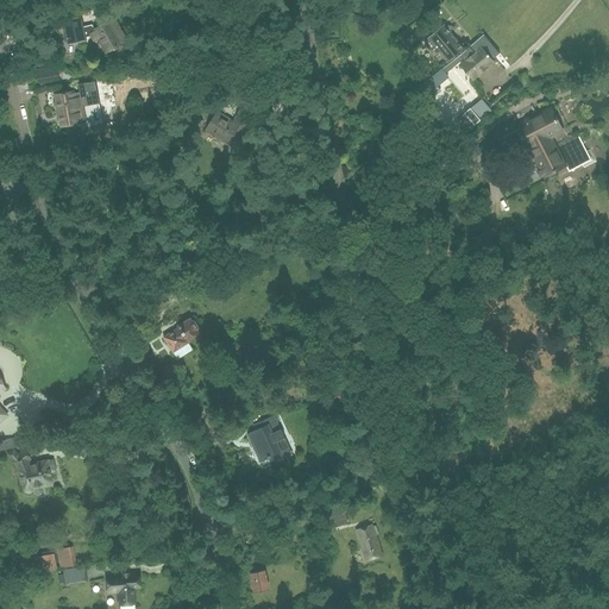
[(118,1),(108,4),(108,6),(96,10),(99,14),(119,10),(118,1)]
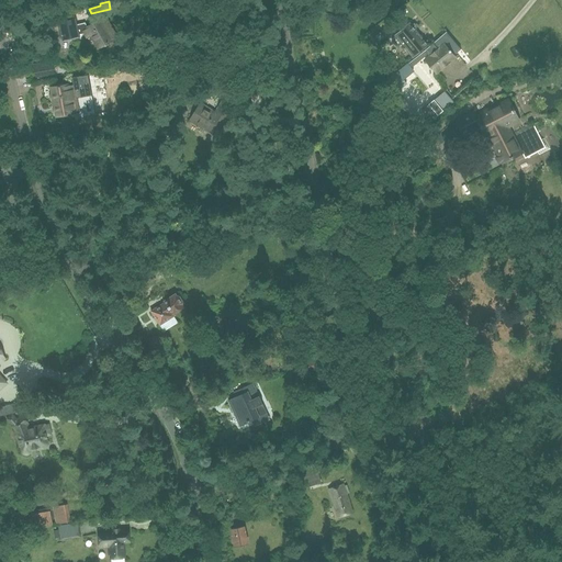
[(74,19),(58,22),(62,40),(77,36),(77,35),(85,33),(87,38),(91,35),(99,48),(103,46),(105,47),(108,45),(108,43),(113,41),(113,40),(105,25),(110,23),(108,19),(102,22),(102,21),(86,30),(81,22),(75,24),(74,19)]
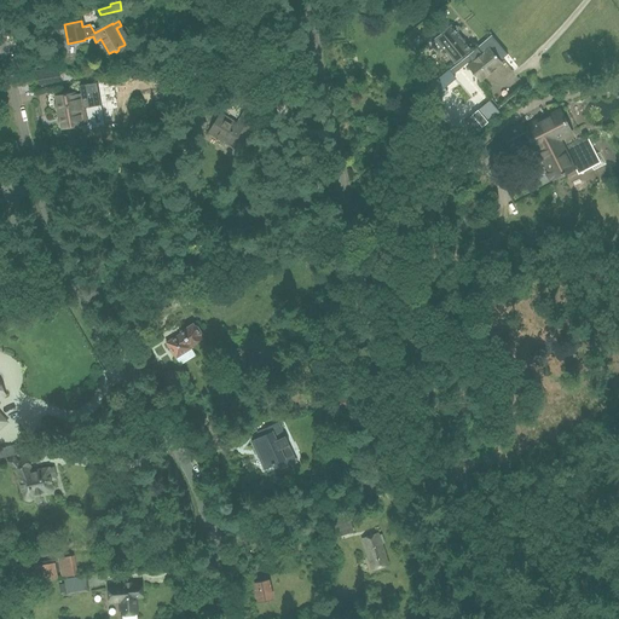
[(470,50),(451,27),(435,40),(437,40),(432,44),(432,46),(437,52),(439,52),(444,48),(455,63),(470,50)]
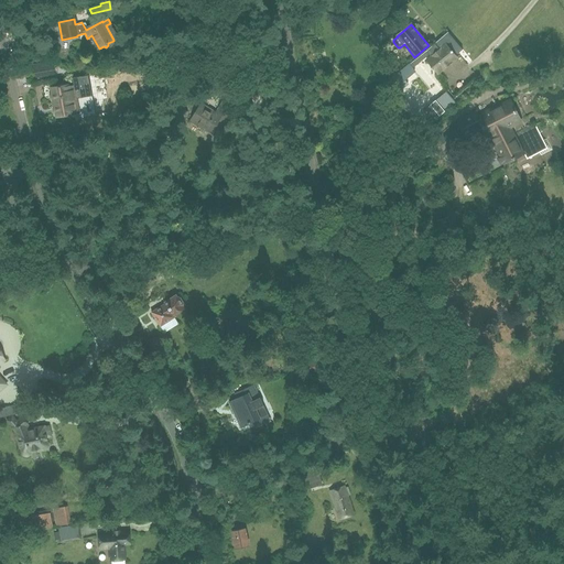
[(405,80),(415,71),(413,68),(430,54),(431,56),(426,60),(438,74),(457,58),(456,56),(463,51),(447,31),(410,64),(399,73),(391,78),(389,80),(400,93),(409,85),(405,80)]
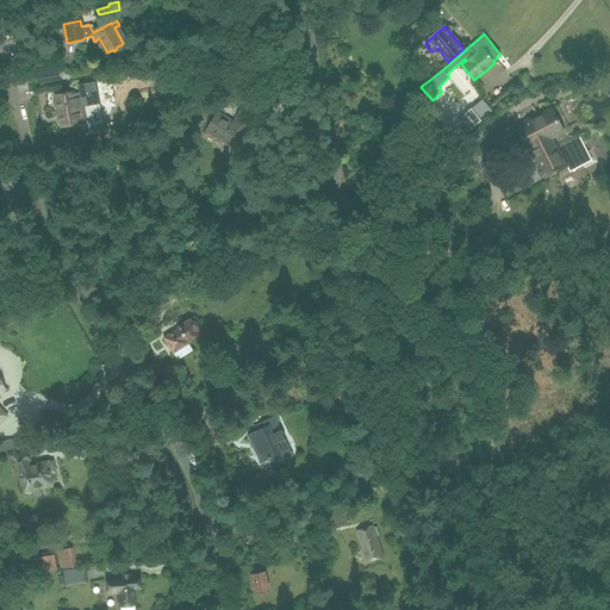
[(414,73),(423,85),(431,79),(421,66),(414,73)]
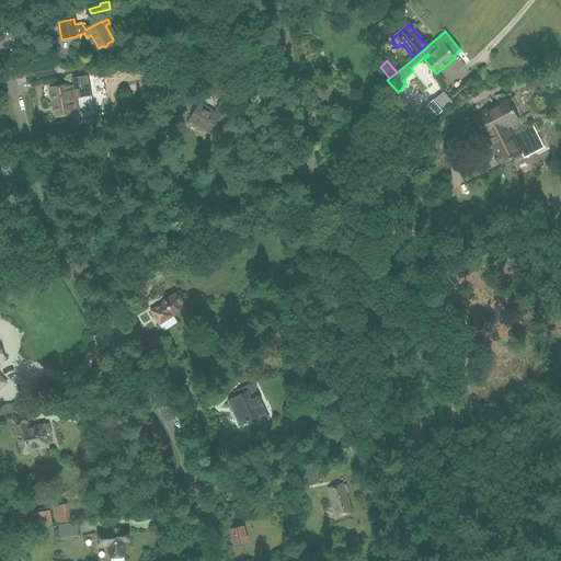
[(46,64),(34,66),(36,75),(47,73),(46,64)]
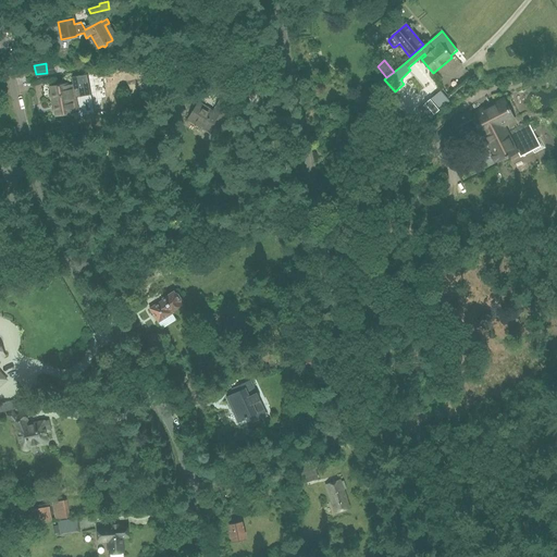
[(484,77),(481,66),(474,69),(478,79),(484,77)]
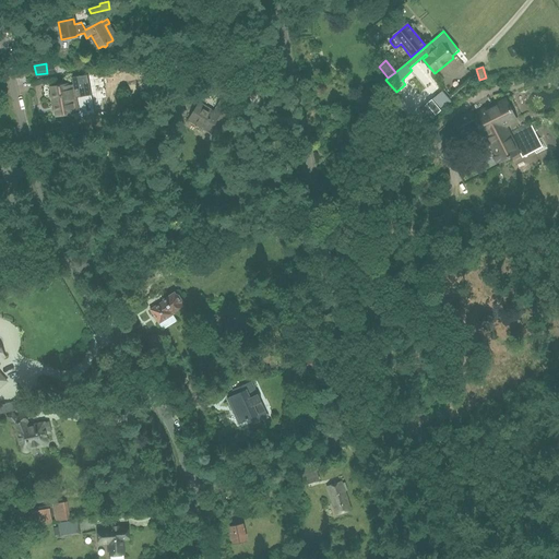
[(69,84),(51,87),(55,106),(52,107),(54,110),(56,111),(57,116),(74,113),(73,111),(79,110),(81,117),(95,115),(95,113),(94,113),(86,75),(84,75),(72,78),(74,85),(69,85),(69,84)]
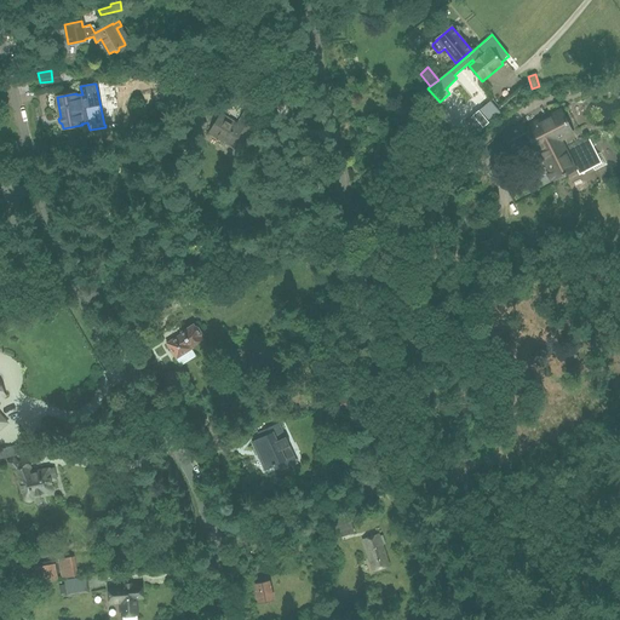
[(507,93),(514,101),(518,96),(512,89),(507,93)]
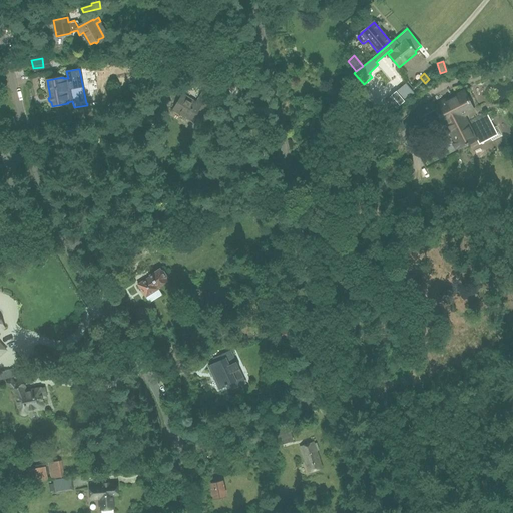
[(388,96),(397,106),(416,90),(407,79),(388,96)]
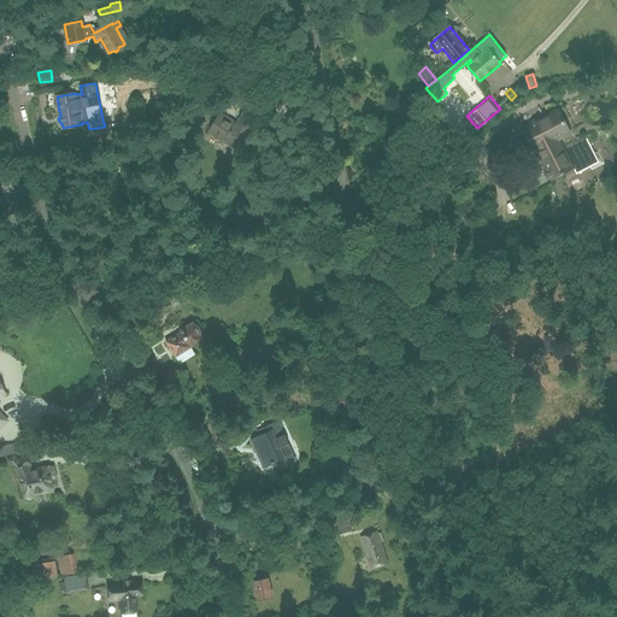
[(424,106),(436,116),(444,107),(432,98),(424,106)]
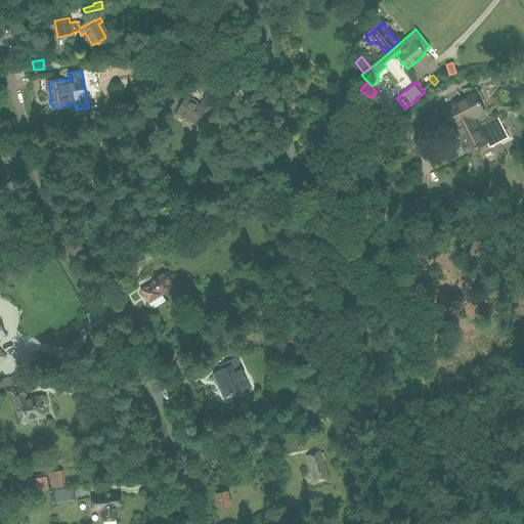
[(212,112),(219,99),(208,92),(200,104),(187,97),(178,113),(203,128),(212,112)]
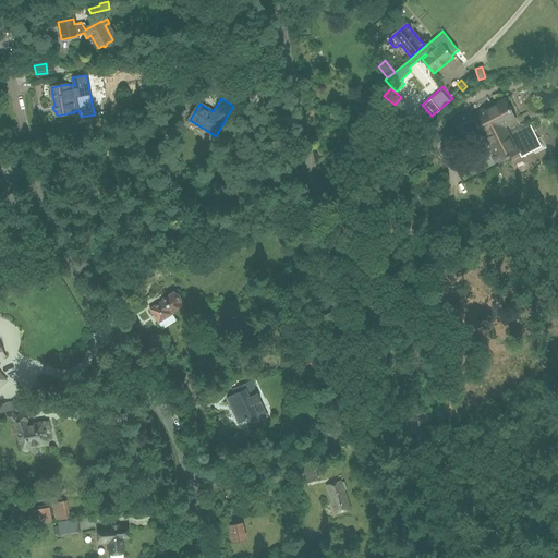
[(470,111),(451,121),(460,136),(477,126),(482,136),(487,134),(500,160),(518,152),(518,150),(523,148),(526,155),(534,150),(535,154),(546,148),(541,137),(537,138),(533,132),(537,130),(533,122),(514,132),(516,133),(508,136),(502,125),(514,120),(505,100),(472,118),(470,111)]
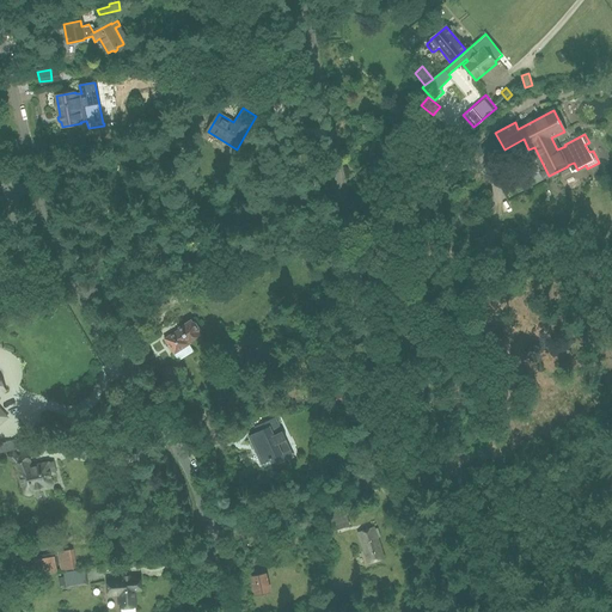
[(248,214),(268,208),(265,201),(245,207),(248,214)]
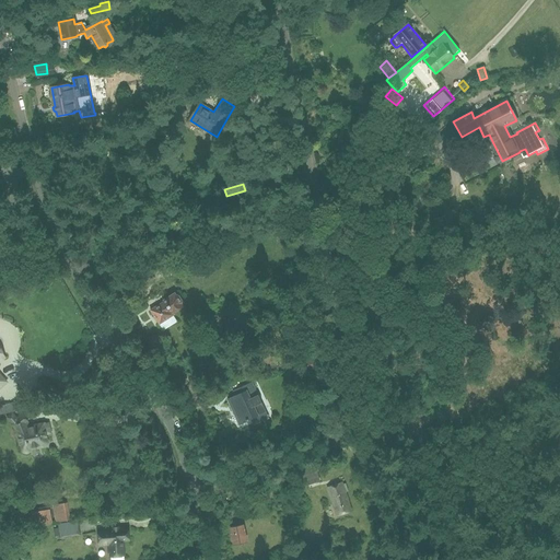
[(206,209),(200,194),(189,198),(194,213),(206,209)]
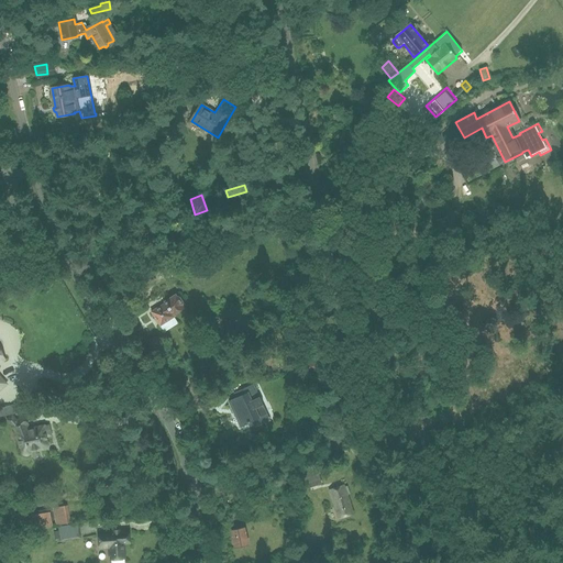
[(116,253),(112,239),(98,241),(101,255),(116,253)]
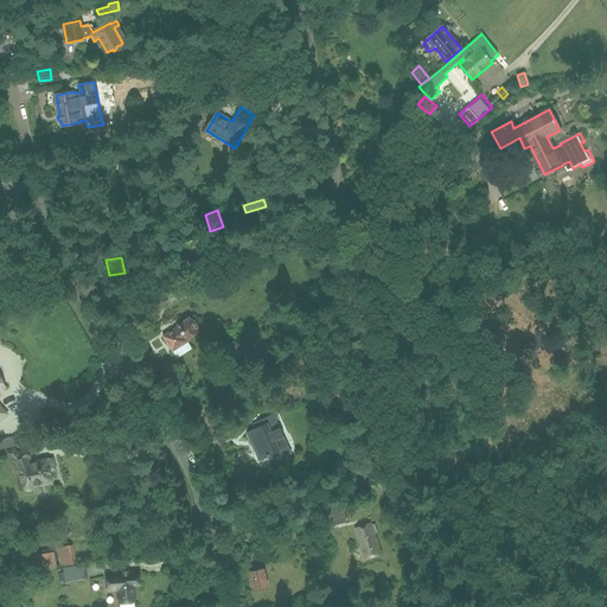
[(178,327),(164,337),(173,351),(190,342),(189,339),(199,332),(198,330),(198,327),(195,320),(191,320),(190,318),(177,325),(178,327)]
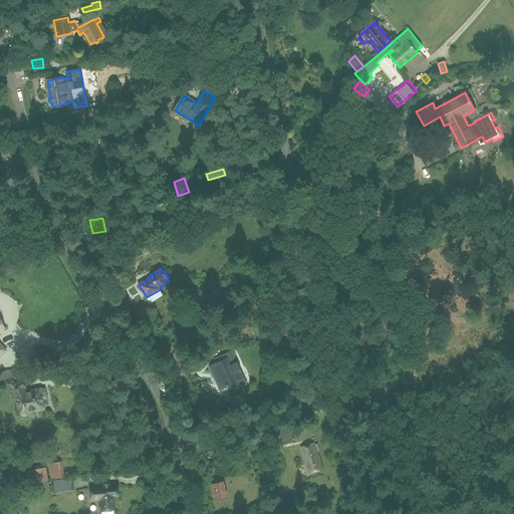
[(294,335),(290,325),(275,331),(279,341),(294,335)]
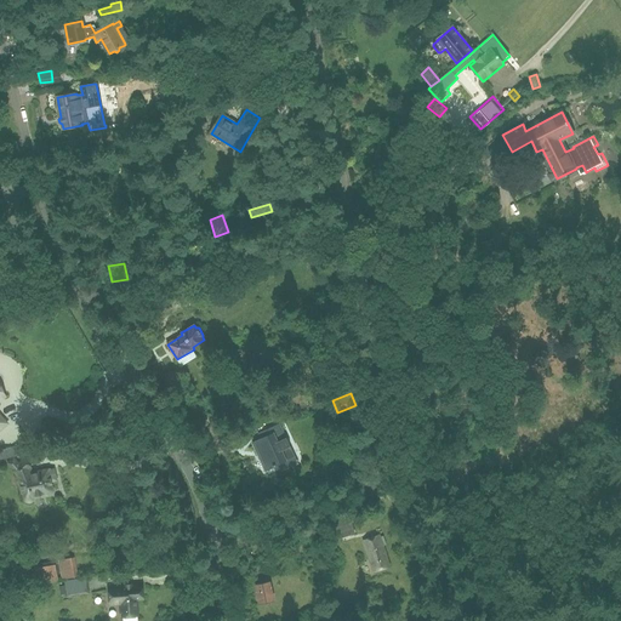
[(262,439),(254,443),(266,471),(280,463),(286,461),(296,456),(288,438),(280,423),(260,433),(262,439)]
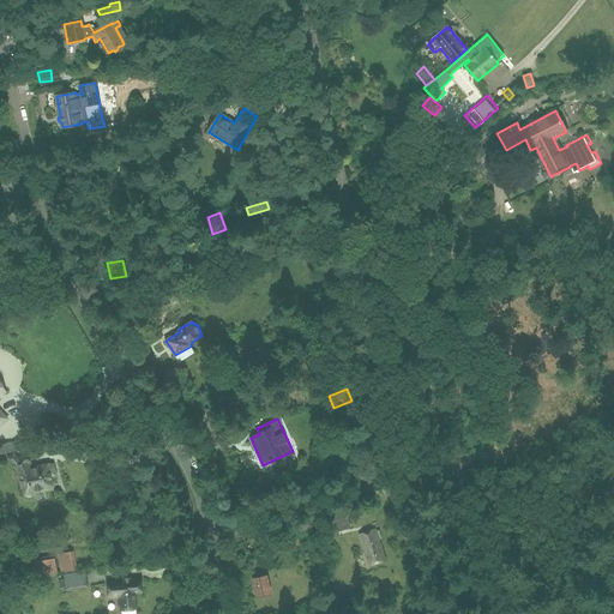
[(17,441),(0,444),(0,453),(18,450),(17,441)]
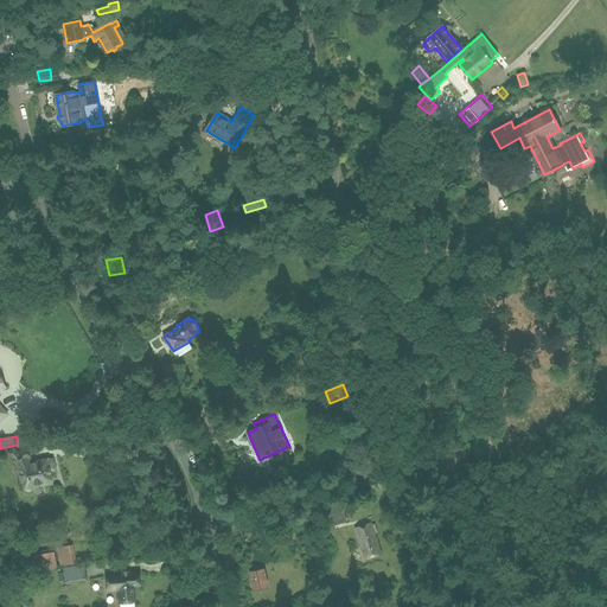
[(16,448),(8,454),(17,466),(20,481),(23,483),(23,484),(23,486),(24,487),(24,489),(25,490),(27,491),(29,491),(30,491),(32,491),(33,490),(34,487),(51,483),(53,480),(52,473),(52,471),(56,470),(52,458),(50,458),(49,457),(32,461),(31,457),(29,452),(21,455),(16,448)]
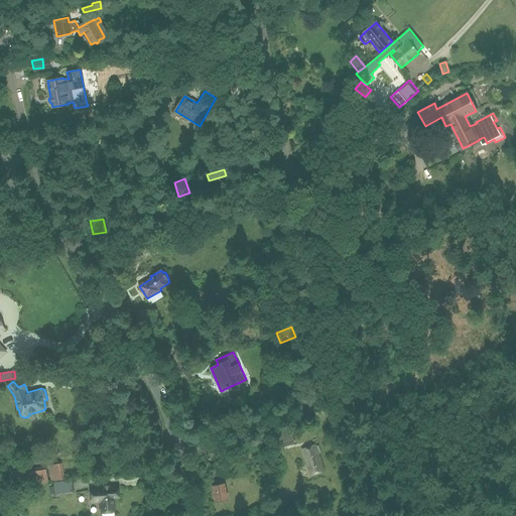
[(333,430),(342,427),(339,418),(329,421),(333,430)]
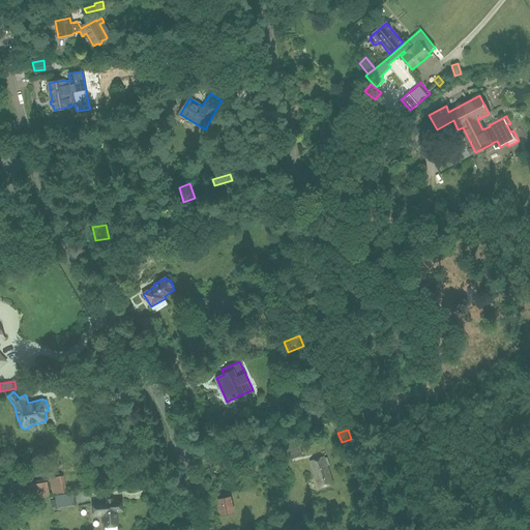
[(288,458),(302,452),(299,442),(285,446),(288,458)]
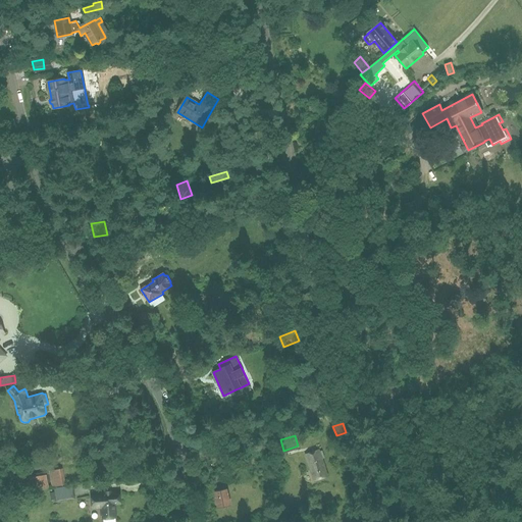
[(319,450),(306,454),(315,480),(328,476),(322,458),(324,457),(321,450),(319,451),(319,450)]
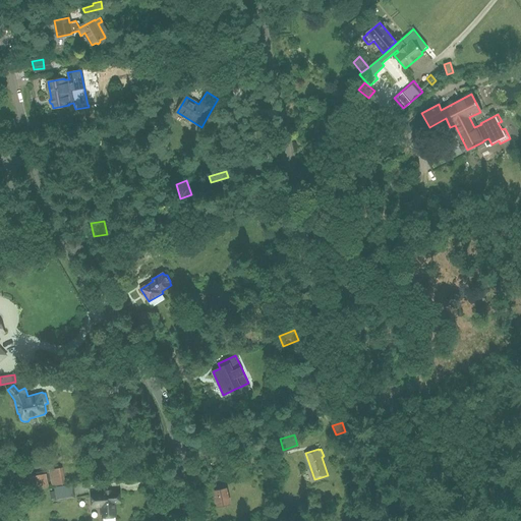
[(31,490),(49,487),(46,470),(27,473),(31,490)]
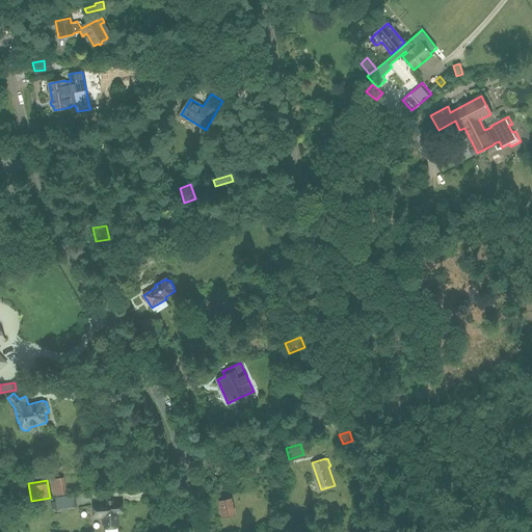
[(61,496),(63,506),(86,502),(84,491),(61,496)]
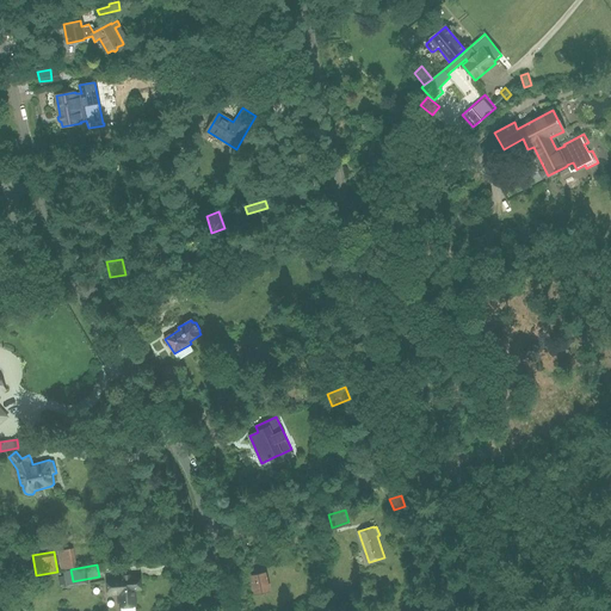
[(251,575),(255,594),(271,591),(267,572),(251,575)]
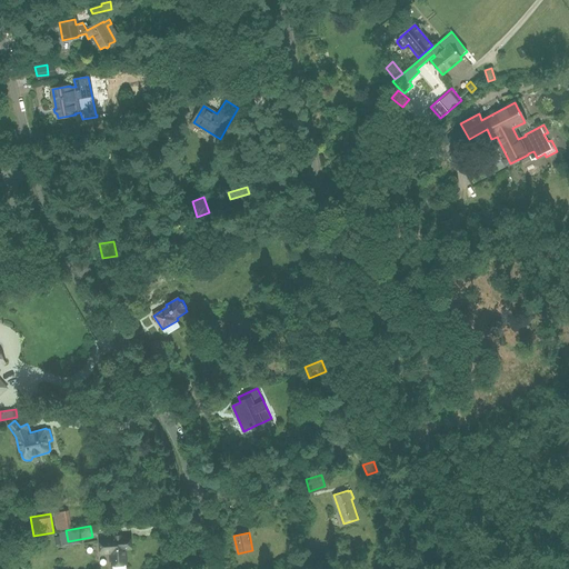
[(115,535),(115,538),(100,539),(101,555),(110,553),(111,566),(125,565),(122,549),(132,549),(131,537),(122,538),(122,535),(115,535)]
